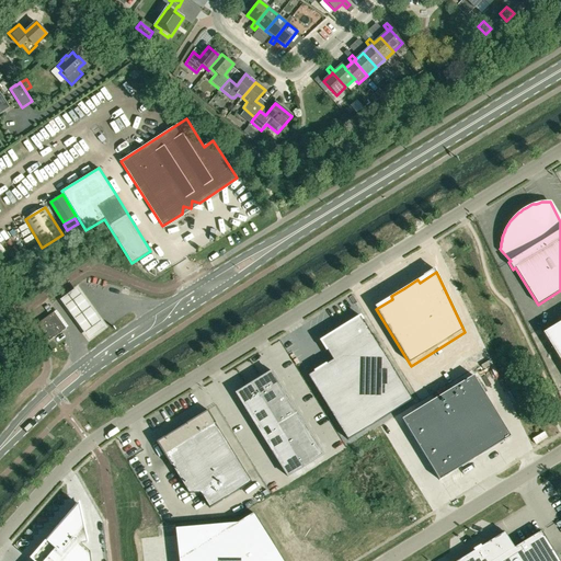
[(109,328),(78,285),(57,299),(88,342),(109,328)]
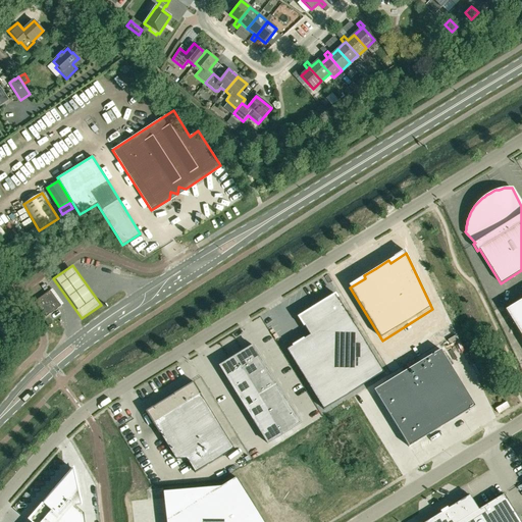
[(35,301),(46,316),(61,306),(50,291),(35,301)]
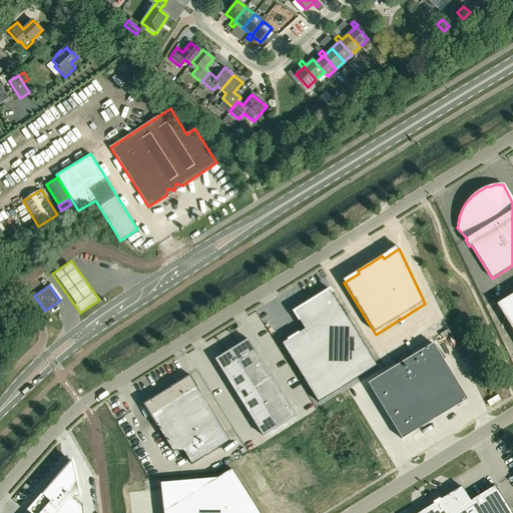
[(305,330),(282,344),(318,402),(377,366),(330,289),(294,312),(305,330)]
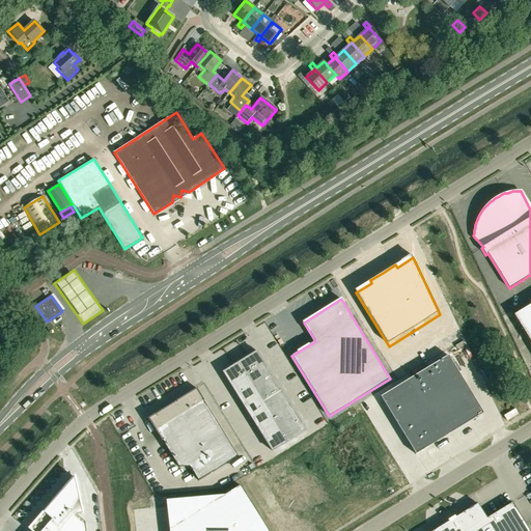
[(530,304),(513,315),(530,342),(530,304)]
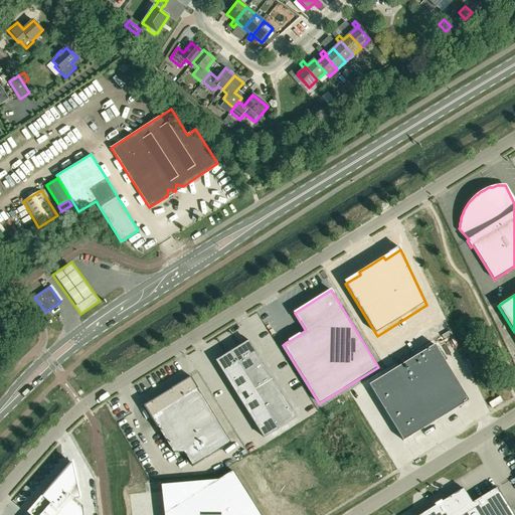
[(248,340),(216,360),(264,438),(297,417),(248,340)]
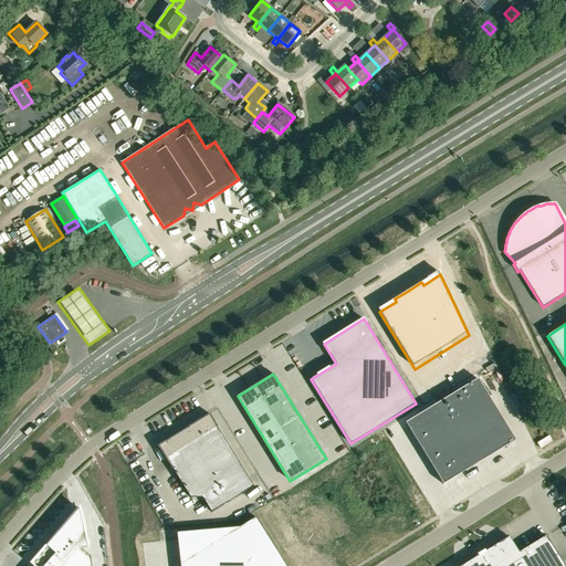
[(478,378),(405,422),(443,485),(509,444),(509,446),(516,441),(511,433),(478,378)]
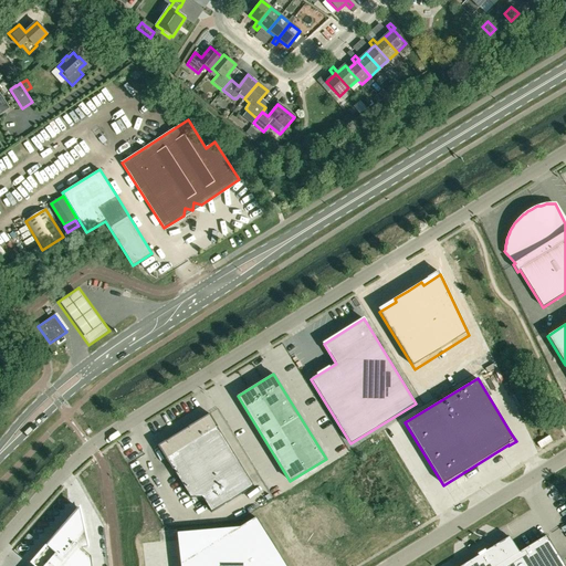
[(209,413),(157,446),(190,499),(202,499),(211,513),(254,486),(209,413)]
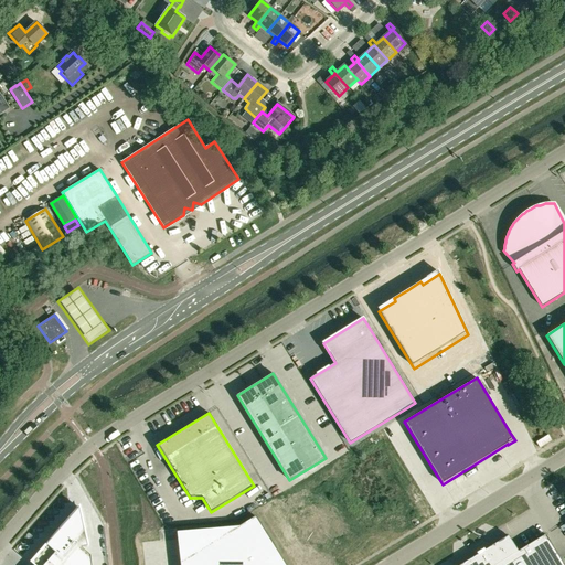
[(32,564),(91,564),(91,556),(81,548),(87,546),(80,508),(67,521),(31,563),(32,564)]
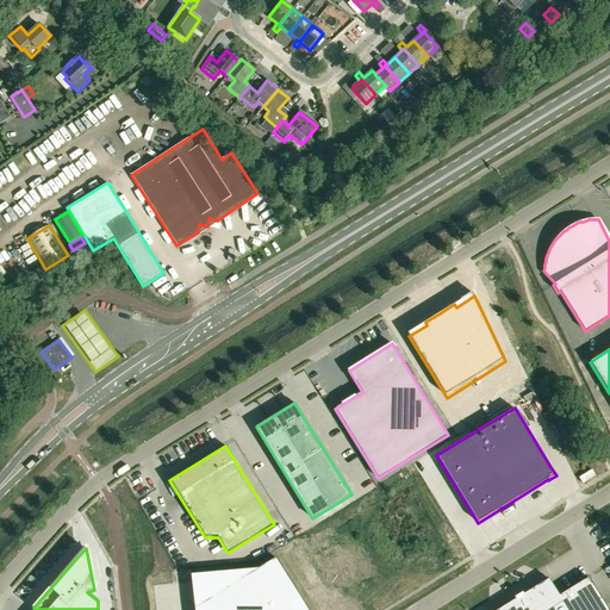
[(259,568),(191,574),(194,609),(307,609),(277,558),(259,568)]
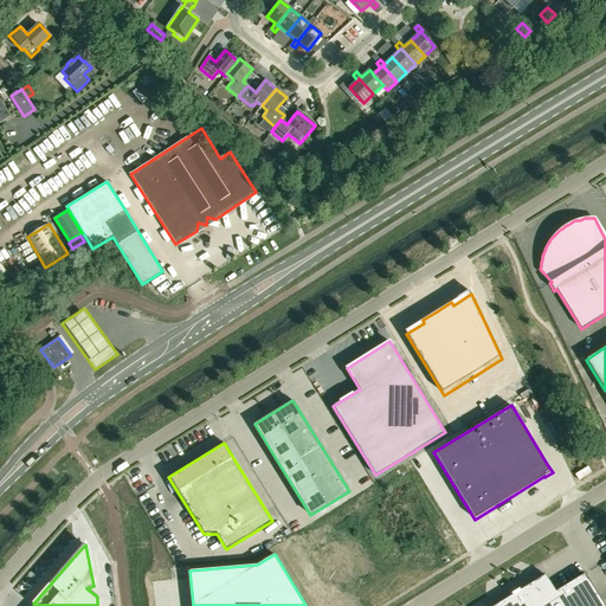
[(605,605),(585,573),(555,591),(545,574),(520,590),(519,588),(517,590),(519,591),(514,594),(513,593),(511,593),(511,594),(492,605),(605,605)]
